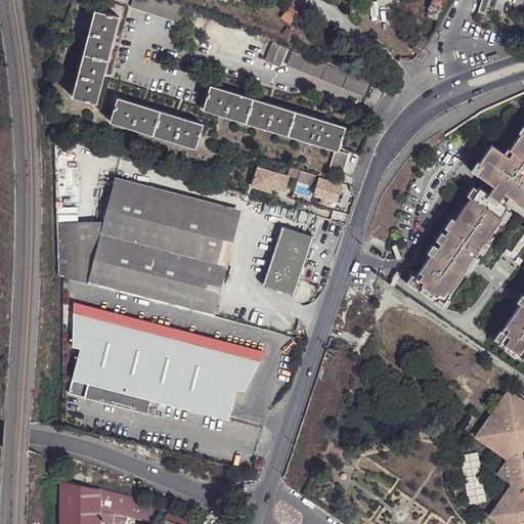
[(433,12),(431,17),(438,20),(448,0),(434,0),(430,10),(433,12)]
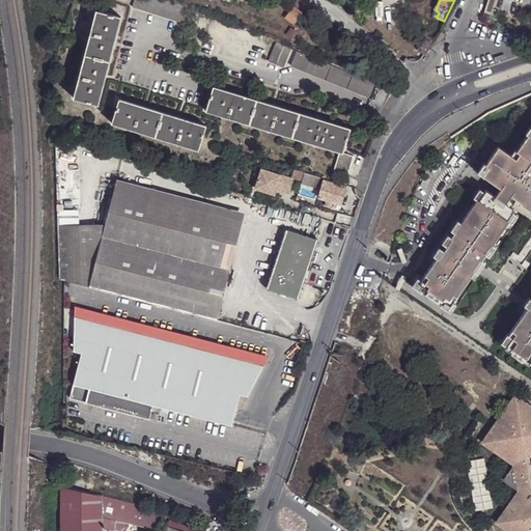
[(99,104),(122,17),(98,10),(74,96),(99,104)]
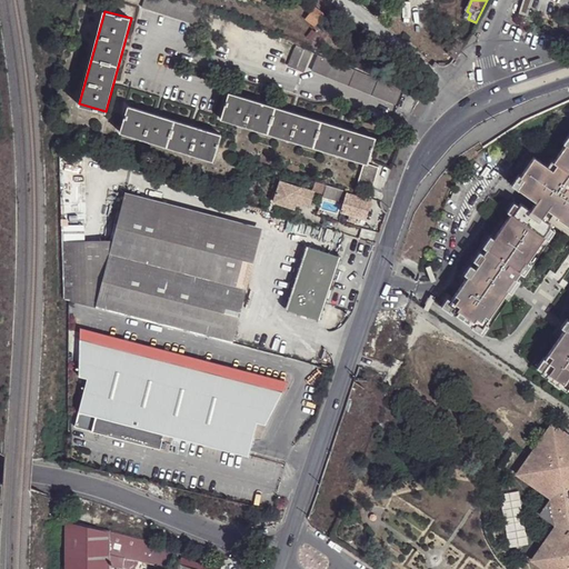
[(316,13),(306,25),(315,32),(325,20),(316,13)]
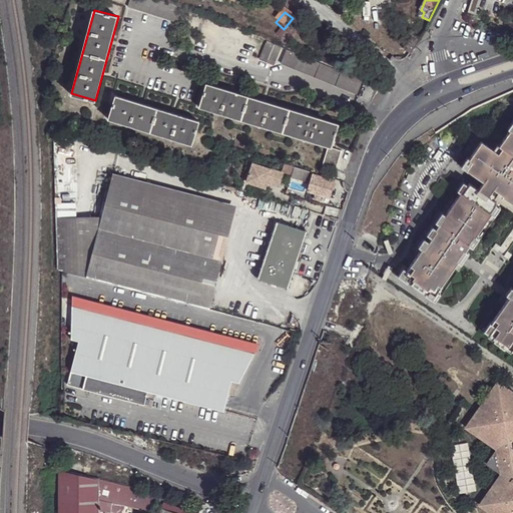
[(403,48),(409,53),(419,41),(412,36),(403,48)]
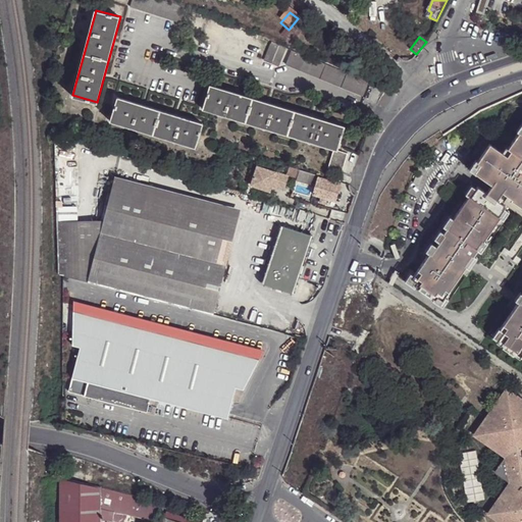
[(286,48),(272,42),(265,60),(279,66),(286,48)]
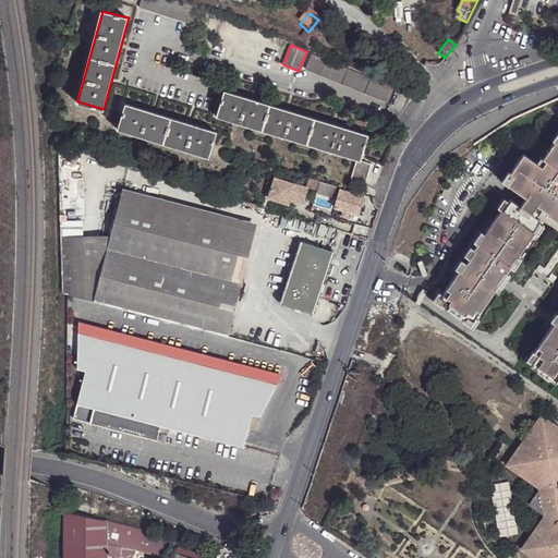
[(392,87),(313,53),(306,70),(387,101),(392,87)]
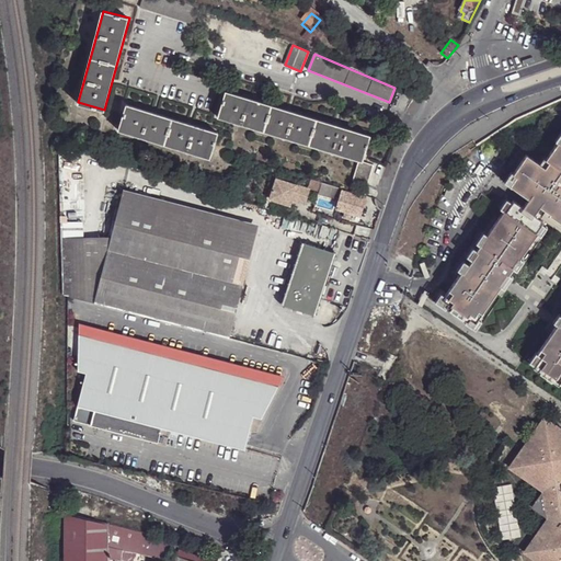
[(358,161),(362,162),(370,136),(227,91),(219,117),(358,161)]
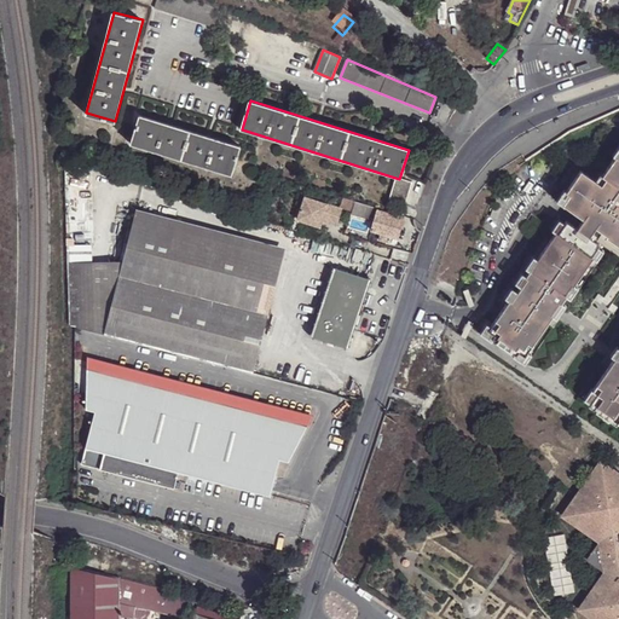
[(140,115),(132,143),(232,175),(242,148),(140,115)]
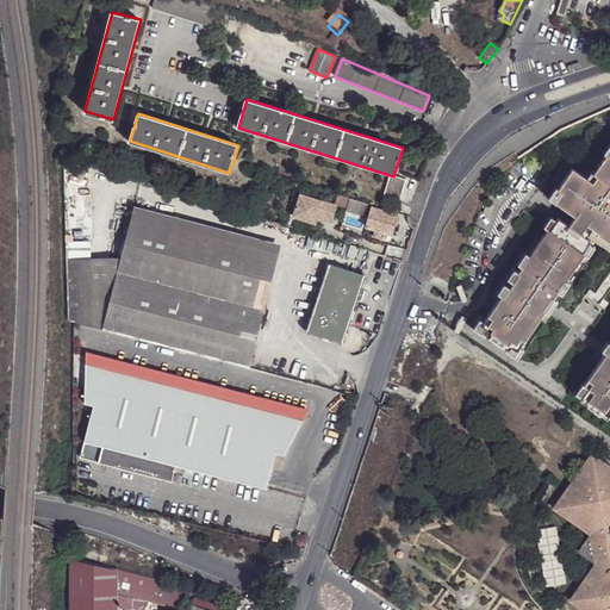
[(609,155),(609,156),(607,154),(605,156),(593,173),(592,174),(596,176),(591,182),(586,179),(572,168),(558,188),(556,190),(560,192),(553,201),(574,216),(567,225),(558,218),(555,221),(549,230),(547,229),(547,230),(529,255),(528,256),(529,257),(523,267),(521,266),(521,267),(517,272),(516,273),(518,274),(512,284),(509,287),(503,297),(500,296),(500,297),(483,322),(480,325),(486,330),(484,334),(485,334),(506,349),(508,349),(509,346),(516,350),(518,347),(542,312),(553,298),(556,292),(558,291),(555,290),(562,280),(564,281),(565,280),(583,255),(583,254),(582,253),(589,243),(590,241),(585,238),(580,234),(586,224),(592,229),(599,234),(598,235),(609,242),(609,346),(604,354),(584,384),(583,385),(587,387),(580,398),(579,400),(605,418),(607,417),(609,412),(609,155)]
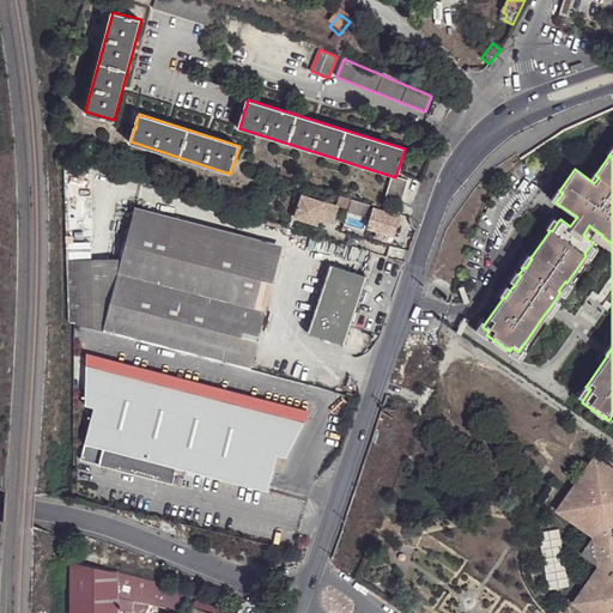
[(594,173),(589,180),(594,183),(599,177),(595,175),(596,174),(594,173)]
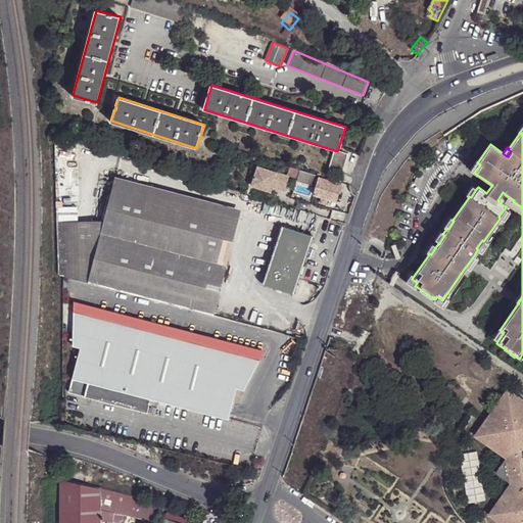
[(348,154),(337,151),(334,150),(328,170),(342,174),(348,154)]
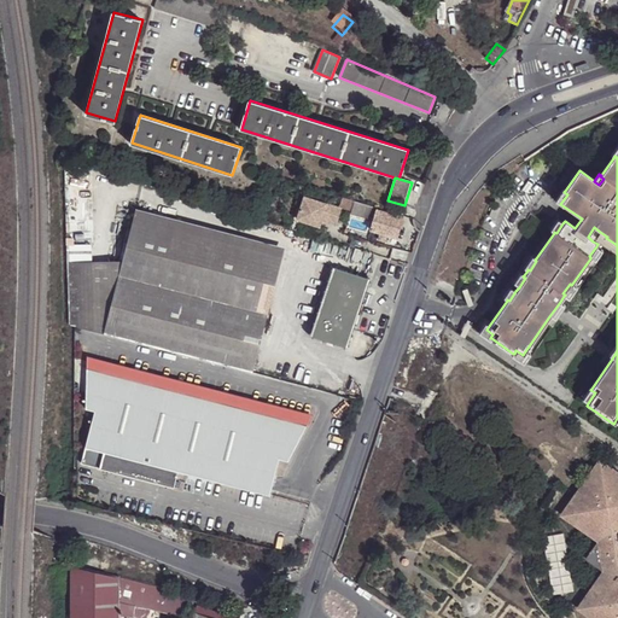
[(420,186),(412,182),(404,205),(414,209),(420,186)]
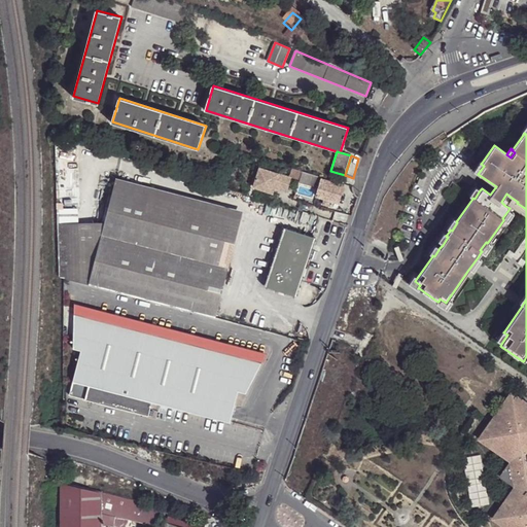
[(472,171),(478,174),(484,166),(481,164),(482,163),(480,162),(472,171)]
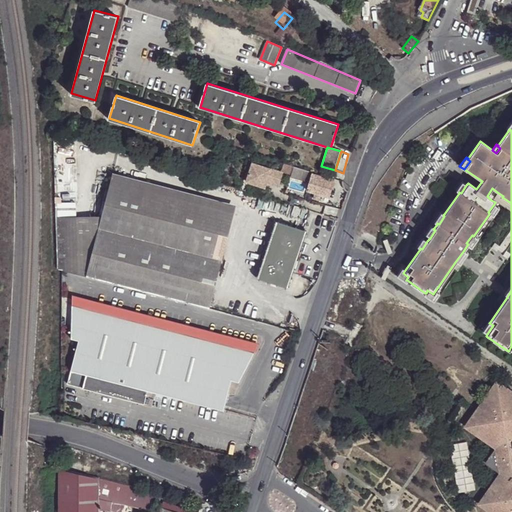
[(270,180),(270,182),(278,185),(283,172),(281,171),(251,162),(245,181),(264,187),(266,181),(266,179),(270,180)]
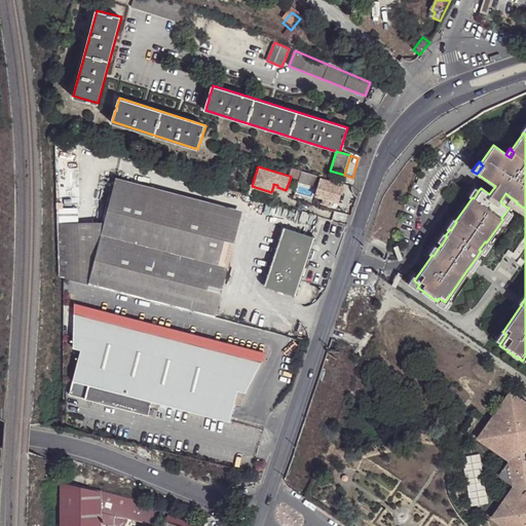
[(291,177),(299,180),(302,171),(292,168),(289,176),(291,177)]
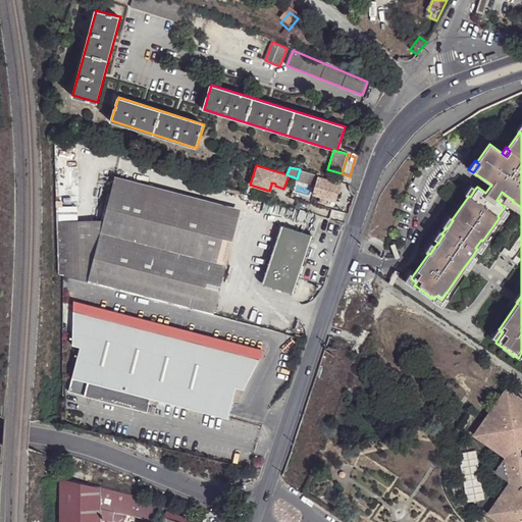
[(312,186),(316,174),(300,169),(297,178),(296,180),(312,186)]
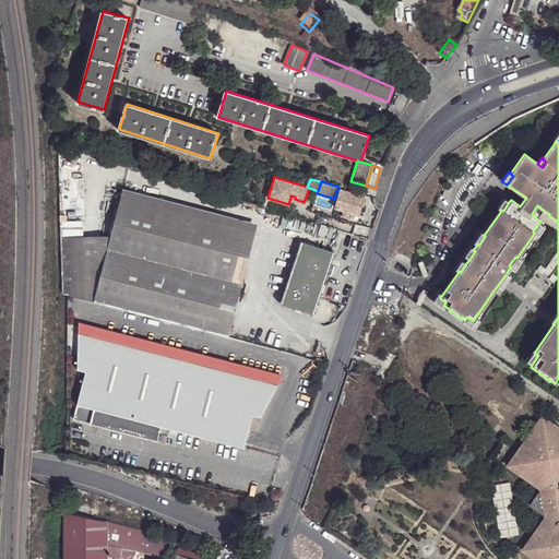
[(122,194),(256,229),(258,223),(123,188),(122,194)]
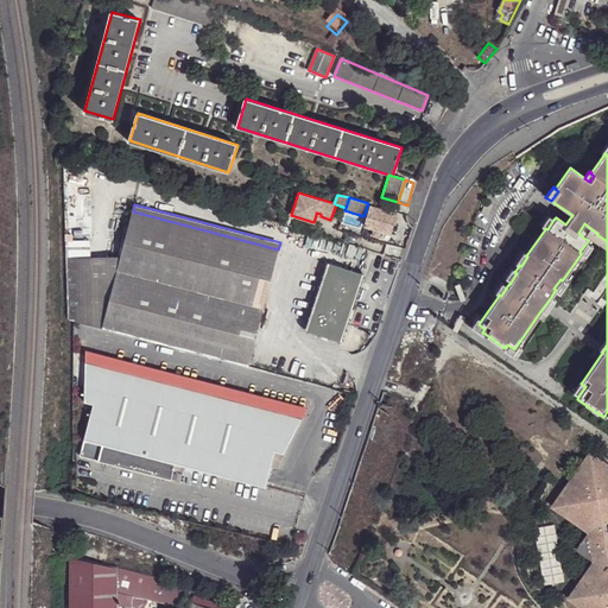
[(373,229),(381,232),(391,234),(398,214),(371,207),(365,226),(373,229)]
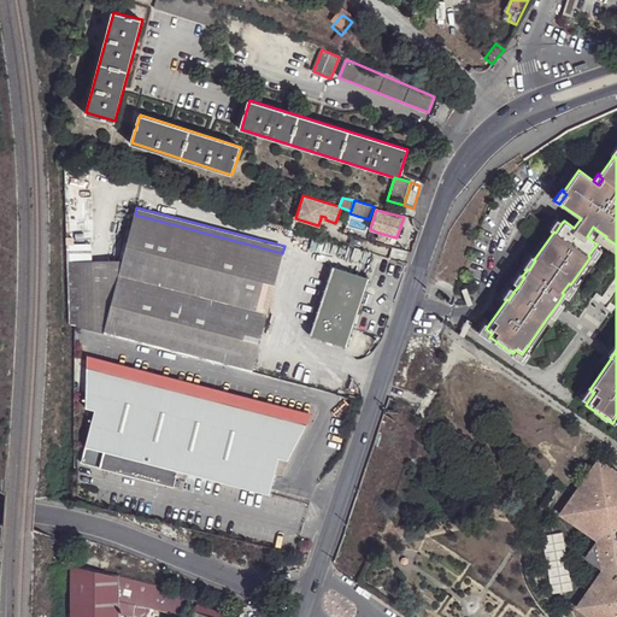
[(123,262),(105,331),(131,339),(251,370),(282,253),(135,215),(123,262)]
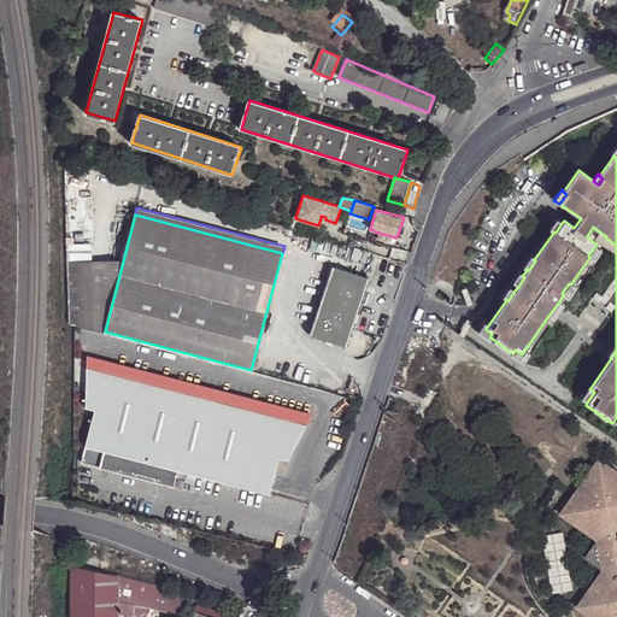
[(548,229),(553,233),(553,231),(556,233),(562,223),(556,219),(548,229)]
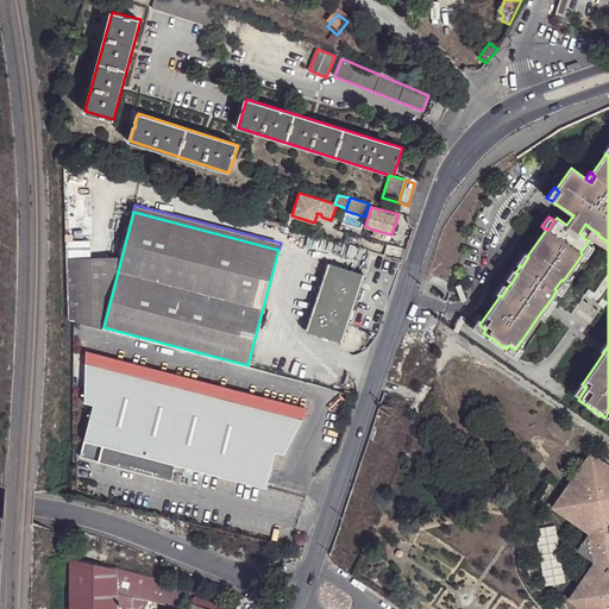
[(585,224),(579,233),(584,238),(591,228),(585,224)]
